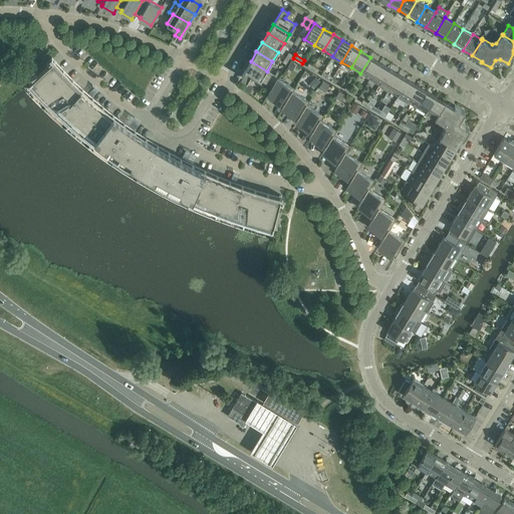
[(283,205),(285,198),(242,185),(234,181),(188,160),(169,151),(132,124),(102,105),(96,99),(90,94),(52,56),(46,61),(49,64),(22,88),(33,99),(43,109),(54,119),(64,130),(75,140),(87,149),(99,158),(111,166),(123,174),(136,182),(149,189),(161,196),(174,203),(188,209),(201,215),(215,221),(228,226),(242,230),(256,235),(270,238),(274,225),(277,225),(277,219),(275,219),(279,204),(283,205)]
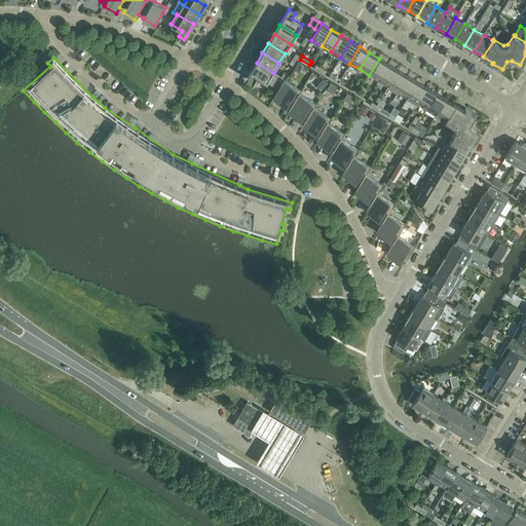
[(379,59),(369,75),(378,80),(388,64),(379,59)]
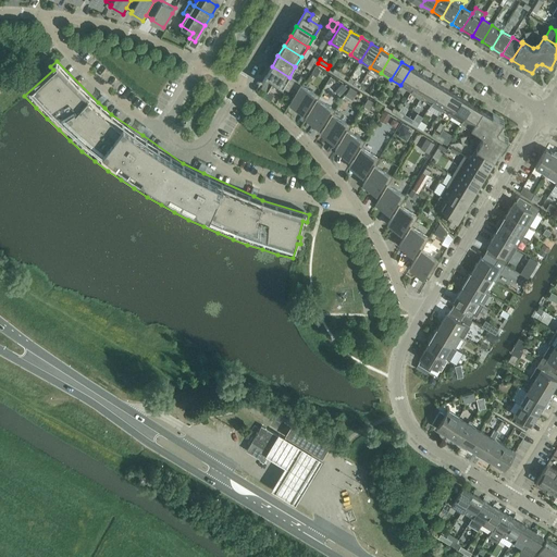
[(262,82),(272,88),(275,83),(288,90),(292,86),(295,81),(289,77),(272,66),(262,82)]
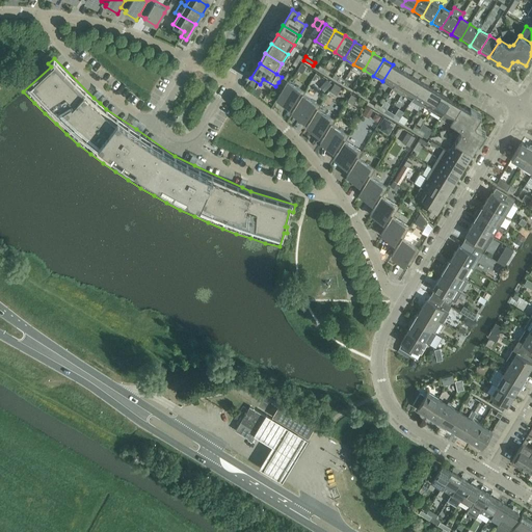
[(301,63),(297,70),(302,73),(307,67),(301,63)]
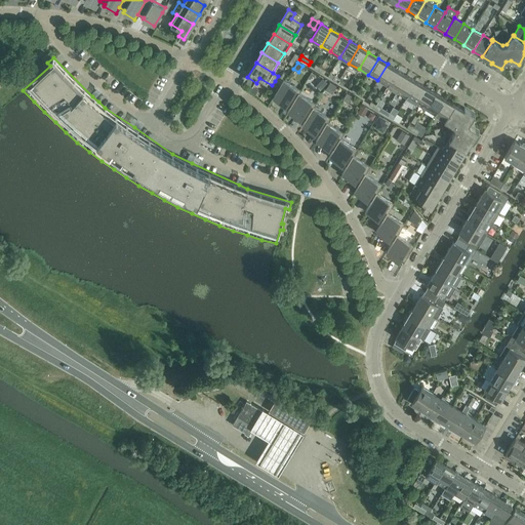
[(388,64),(377,80),(388,86),(397,70),(388,64)]
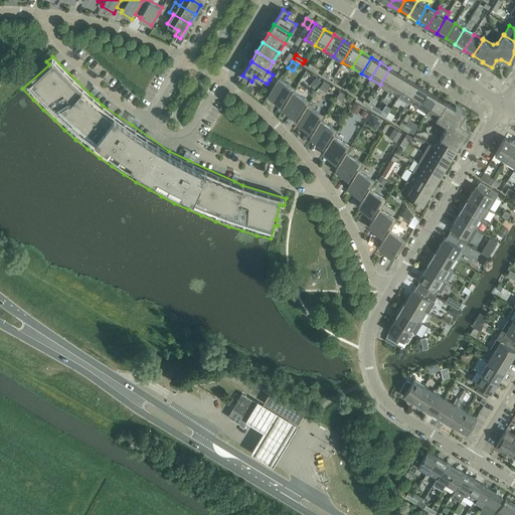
[(389,68),(380,84),(389,91),(399,74),(389,68)]
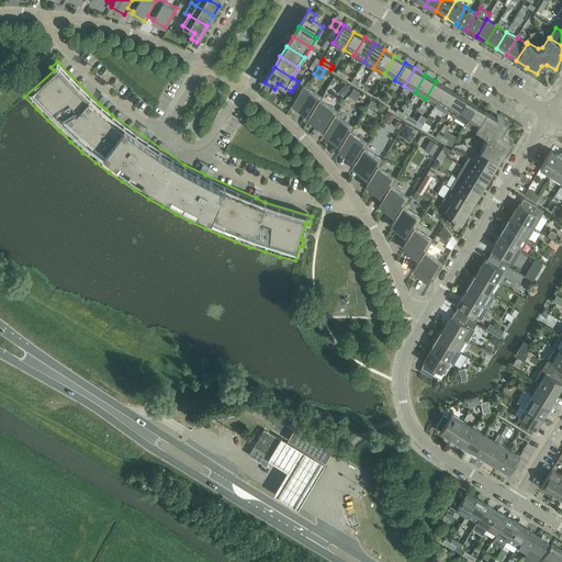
[(298,81),(294,87),(301,90),(304,86),(300,82),(298,81)]
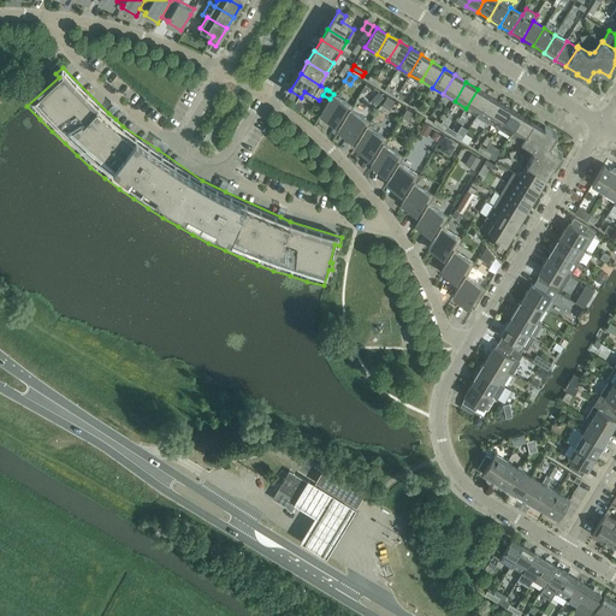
[(478,89),(466,108),(477,114),(489,95),(478,89)]
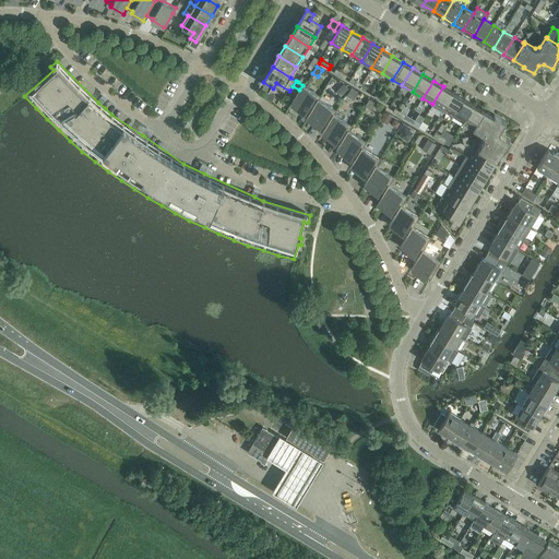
[(342,94),(348,88),(344,83),(337,90),(342,94)]
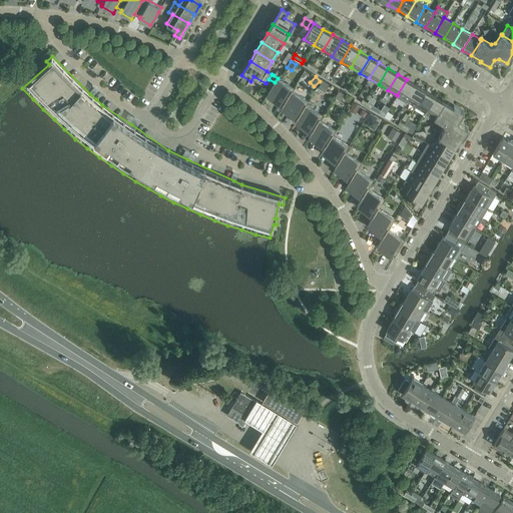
[(278,78),(275,82),(267,95),(278,102),(279,101),(284,104),(292,91),(293,91),(295,88),(278,78)]
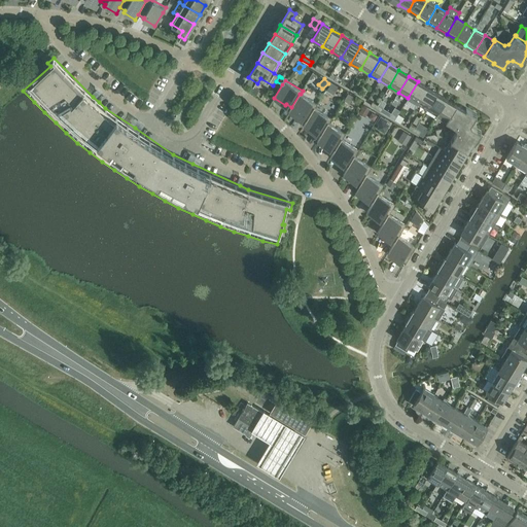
[(418,81),(408,98),(417,104),(427,88),(418,81)]
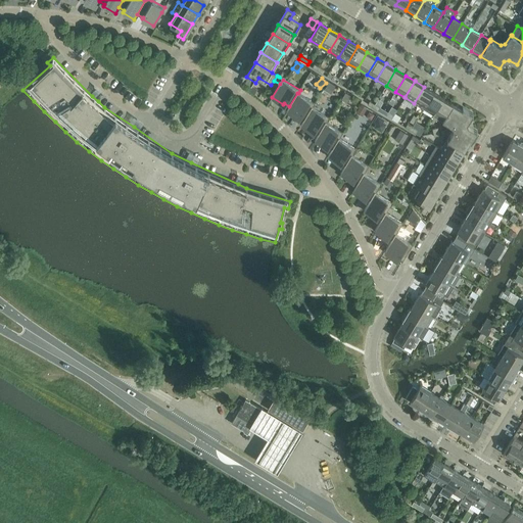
[(329,82),(324,90),(331,94),(335,86),(329,82)]
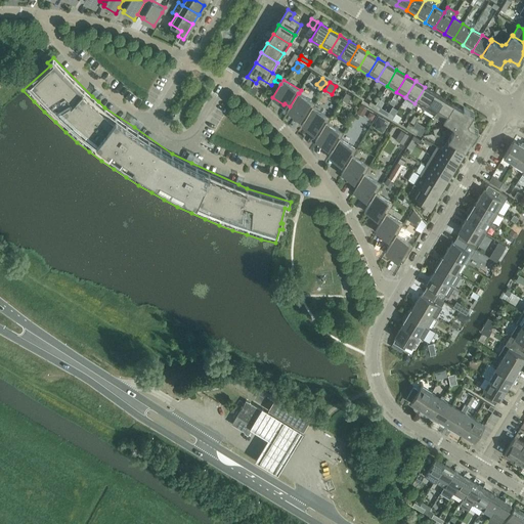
[(425,87),(415,103),(425,108),(434,92),(425,87)]
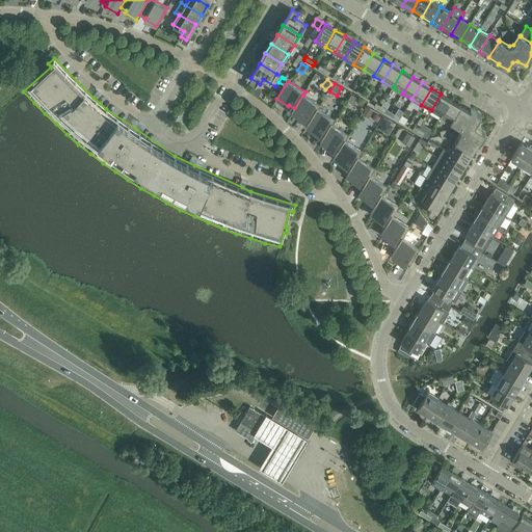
[(353,105),(358,98),(351,94),(347,102),(353,105)]
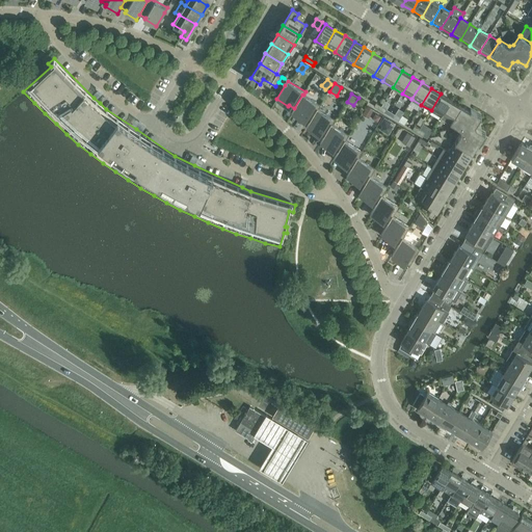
[(441,94),(431,110),(441,116),(451,100),(441,94)]
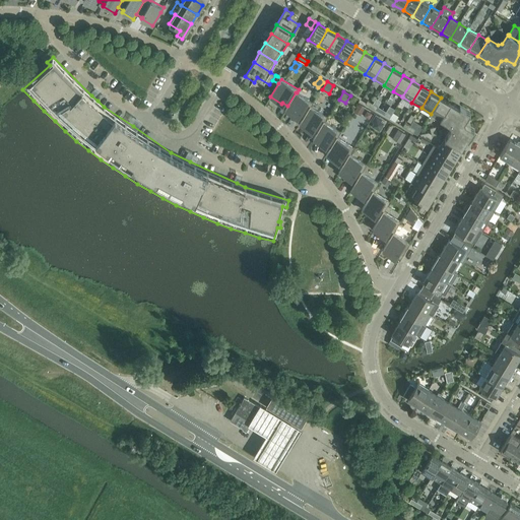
[(313,103),(297,92),(296,92),(287,106),(285,111),(297,117),(298,116),(303,119),(310,107),(311,107),(313,103)]
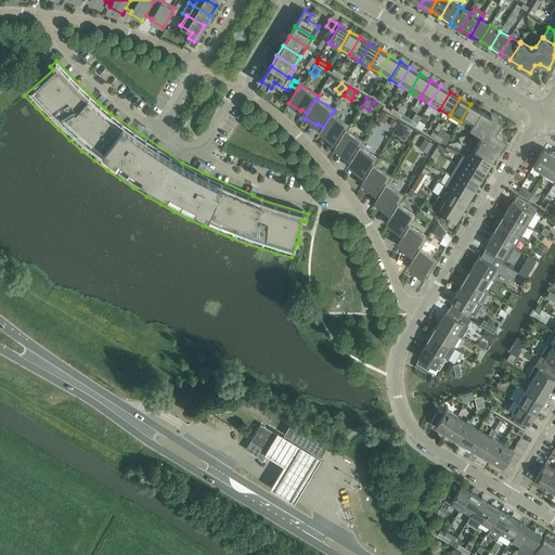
[(470,104),(460,121),(469,128),(480,111),(470,104)]
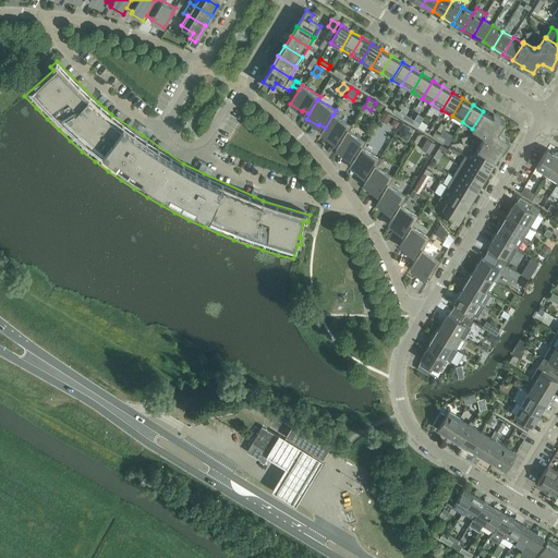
[(390,114),(385,110),(379,119),(386,122),(390,114)]
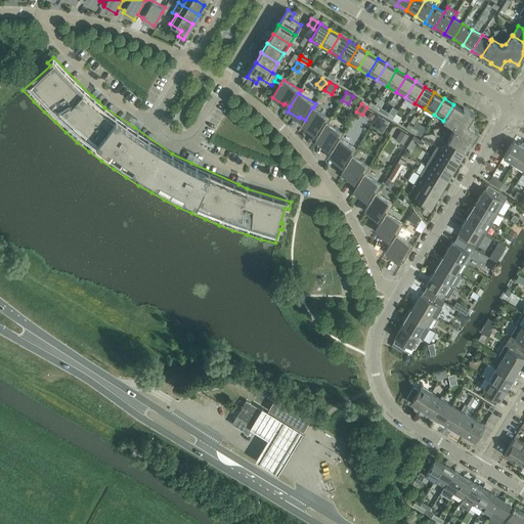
[(472,142),(479,131),(471,127),(470,122),(474,114),(464,107),(463,110),(453,104),(443,121),(453,127),(454,130),(448,140),(465,149),(470,140),(472,142)]
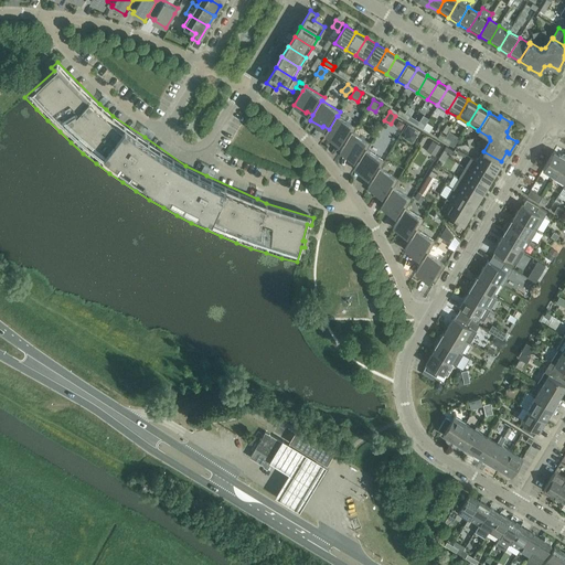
[(352,132),(355,127),(338,116),(337,116),(329,129),(326,136),(338,142),(339,141),(344,145),(352,131),(352,132)]
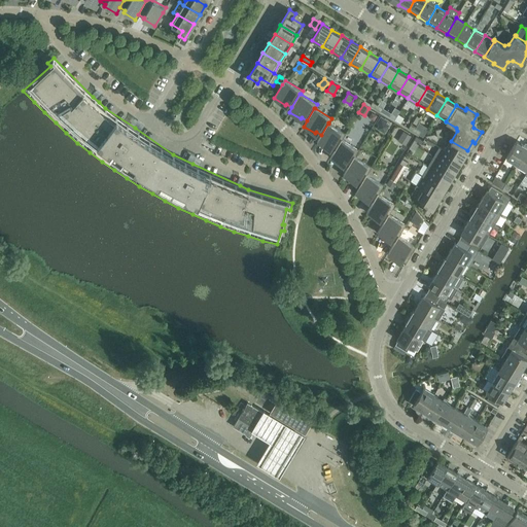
[(382,120),(377,129),(385,133),(390,126),(382,120)]
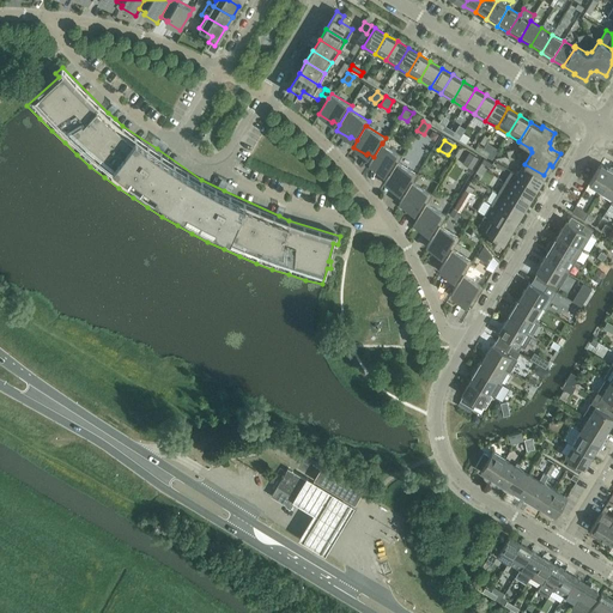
[(383,170),(389,174),(398,162),(402,156),(382,144),(382,143),(374,157),(369,164),(382,173),(383,170)]
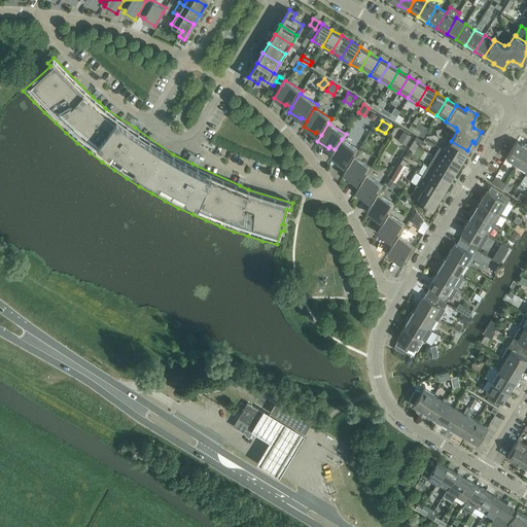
[(403,131),(398,140),(407,145),(412,136),(403,131)]
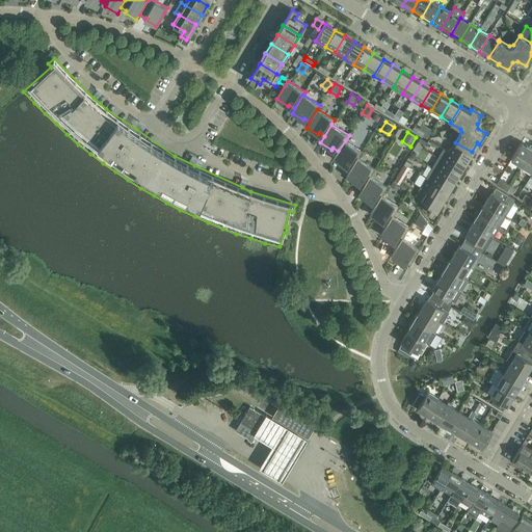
[(363,151),(345,140),(338,151),(334,159),(345,166),(346,164),(351,167),(357,158),(358,158),(363,151)]
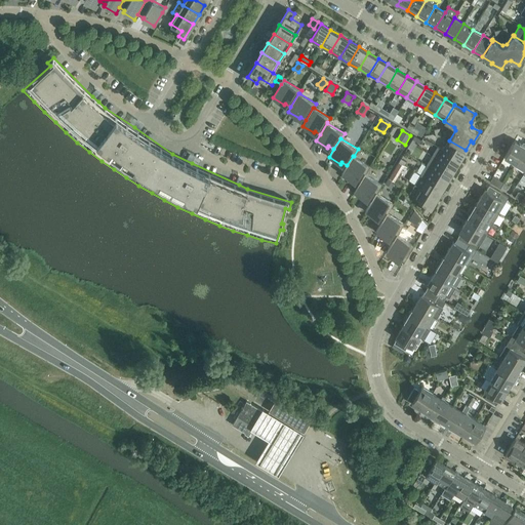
[(466,150),(449,140),(443,150),(459,160),(466,150)]
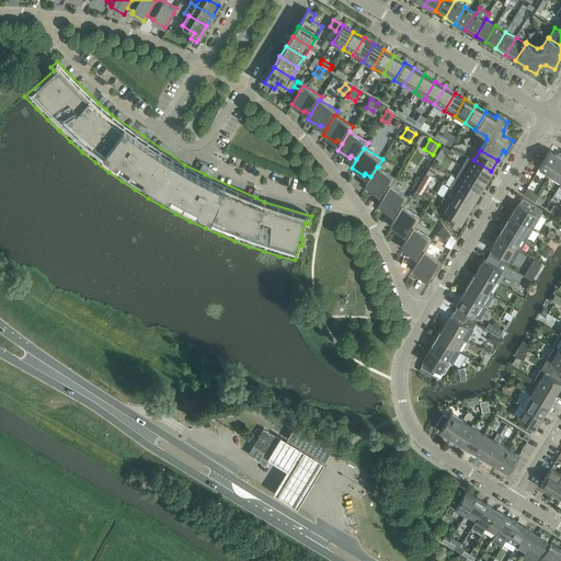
[(558,155),(550,150),(539,168),(549,174),(547,176),(549,178),(560,158),(560,152),(560,151),(558,155)]
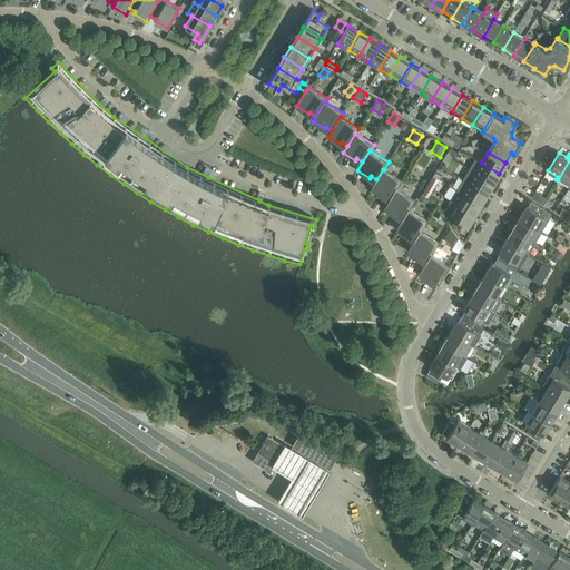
[(499,174),(481,163),(477,159),(470,170),(493,184),(499,174)]
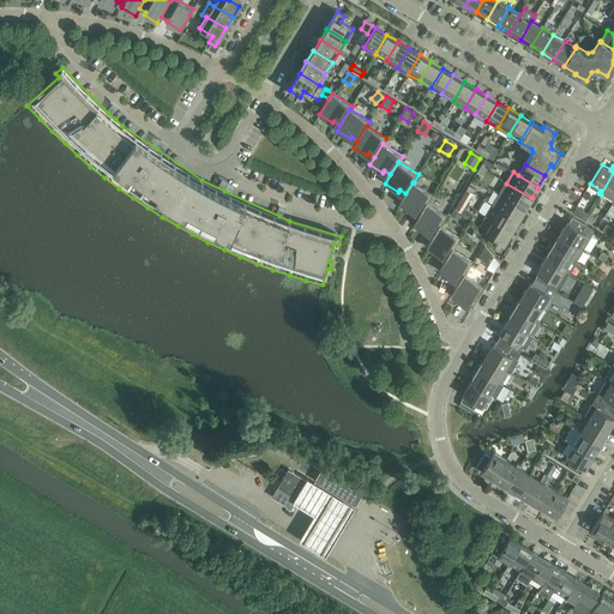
[(613,173),(601,194),(603,196),(605,193),(613,198),(613,173)]
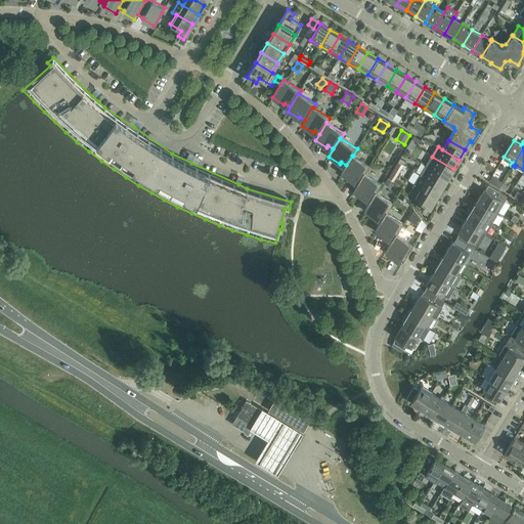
[(369,166),(353,156),(352,156),(346,165),(341,174),(353,180),(354,179),(359,182),(364,173),(365,174),(369,166)]
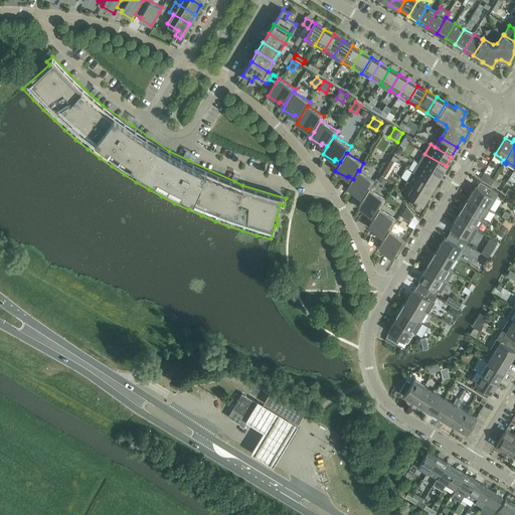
[(446,166),(424,154),(419,163),(440,175),(446,166)]
